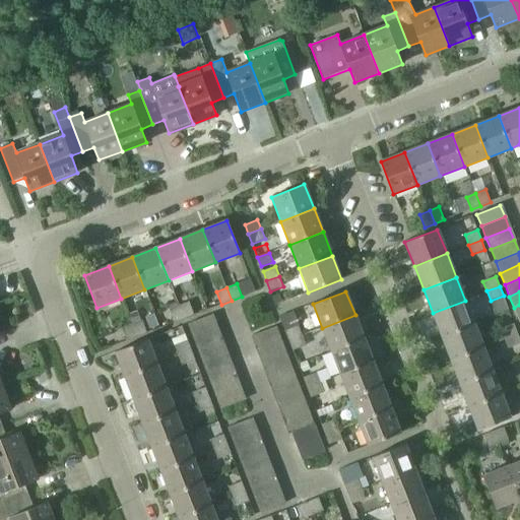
[(442,336),(474,324),(465,301),(433,313),(442,336)]
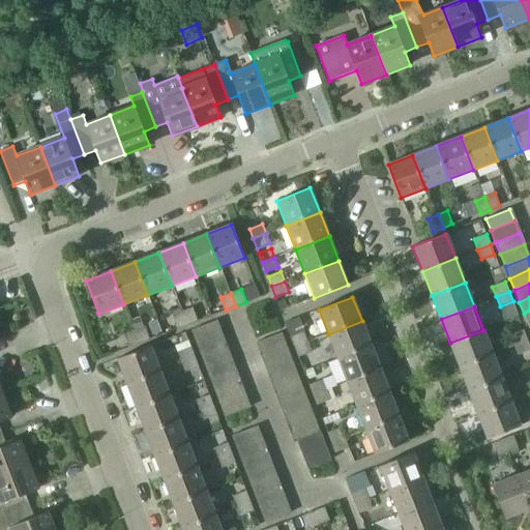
[(182,312),(187,325),(198,321),(193,307),(182,312)]
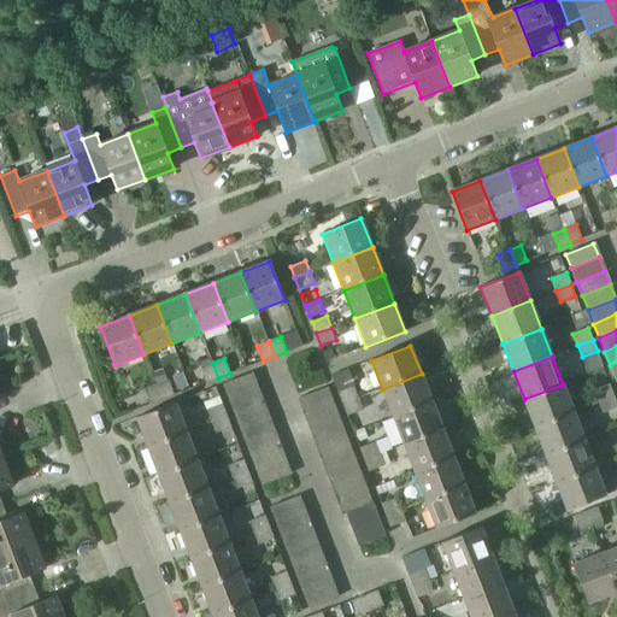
[(207,382),(218,378),(212,363),(201,368),(207,382)]
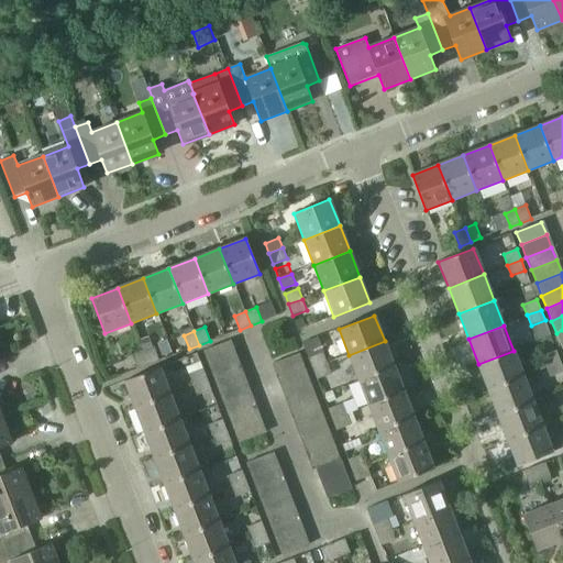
[(317,338),(302,343),(309,359),(313,368),(327,363),(323,353),(317,338)]
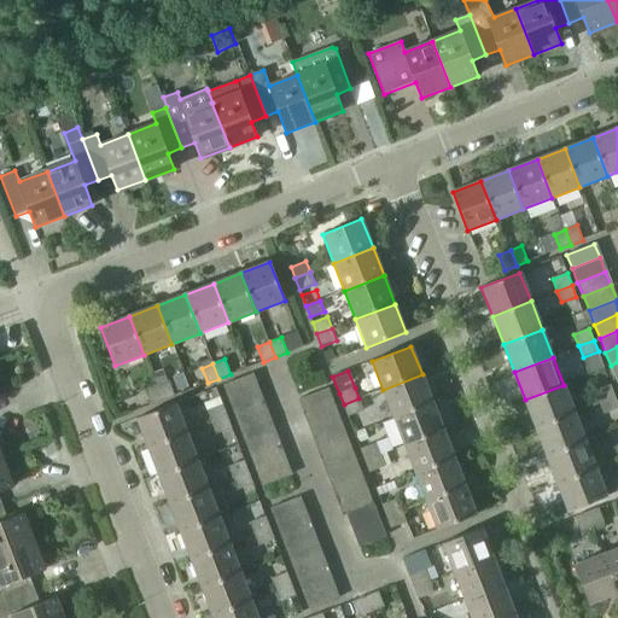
[(179,391),(190,388),(184,373),(174,377),(179,391)]
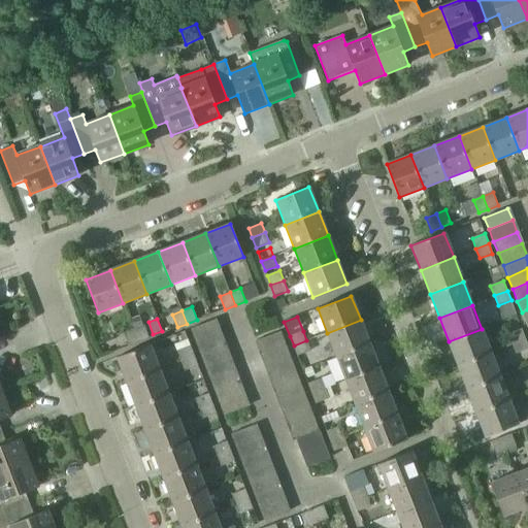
[(336,357),(370,343),(361,320),(327,333),(336,357)]
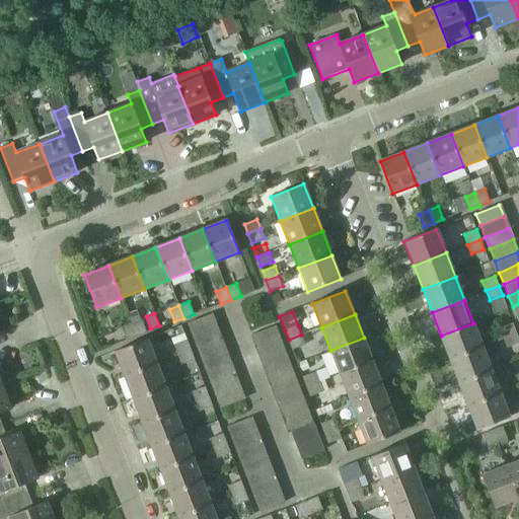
[(191,337),(214,327),(210,315),(186,324),(191,337)]
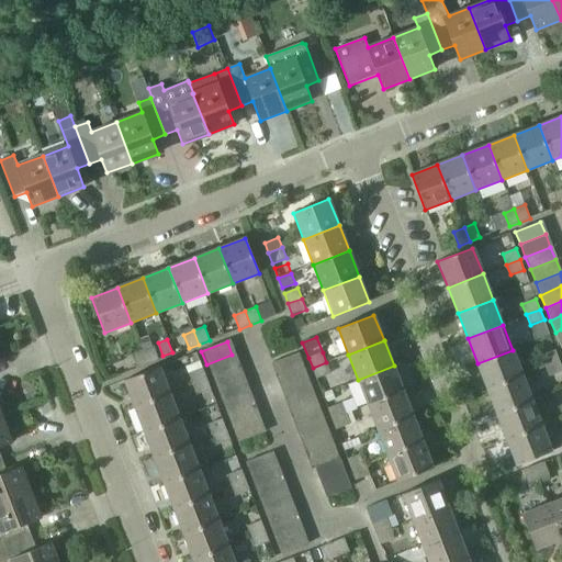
[(144,350),(148,363),(159,360),(154,346),(144,350)]
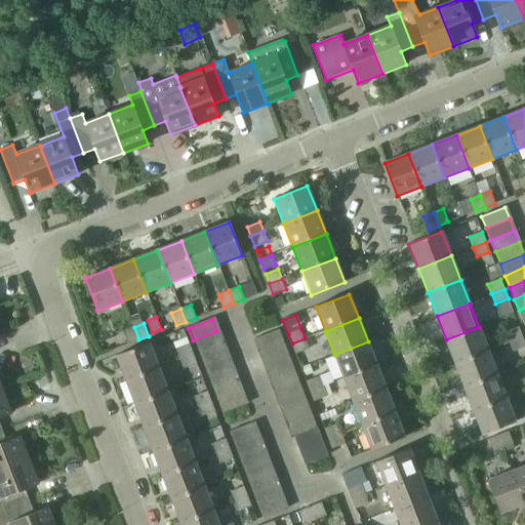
[(510,342),(523,337),(519,326),(506,331),(510,342)]
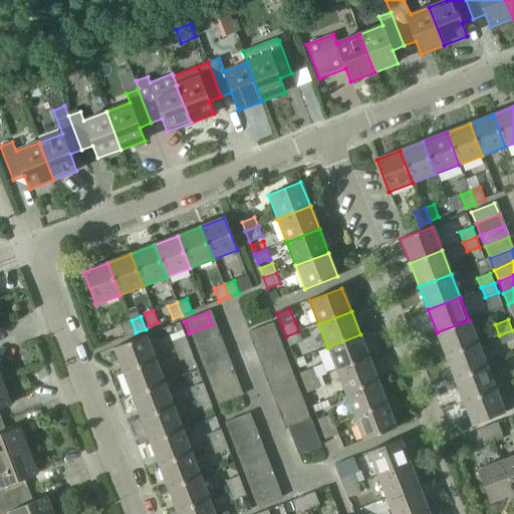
[(126,336),(136,332),(132,320),(121,323),(126,336)]
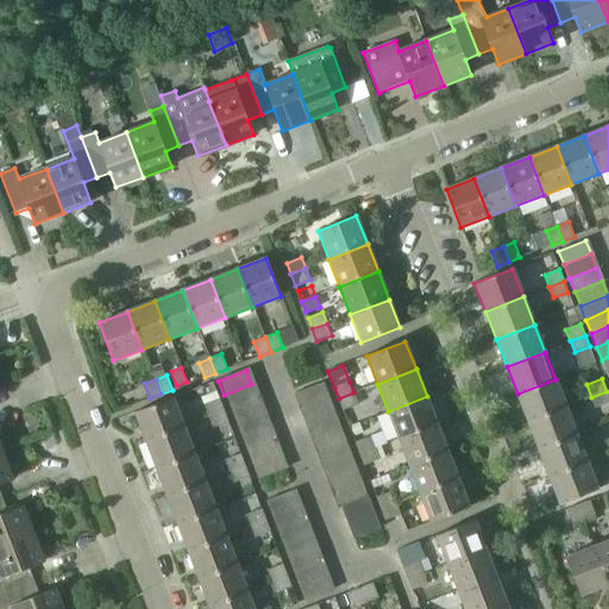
[(528,422),(566,407),(556,380),(518,394),(528,422)]
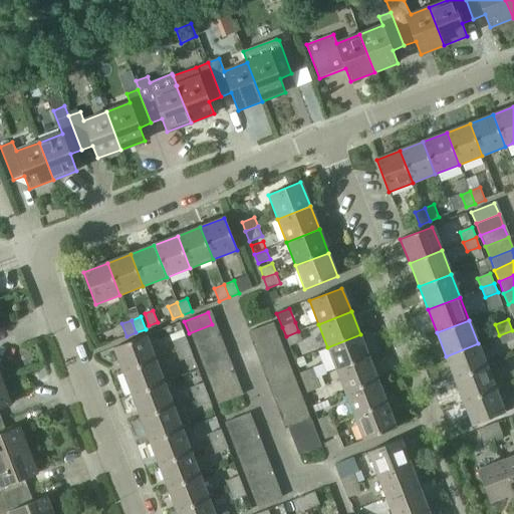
[(193,345),(217,336),(212,324),(189,333),(193,345)]
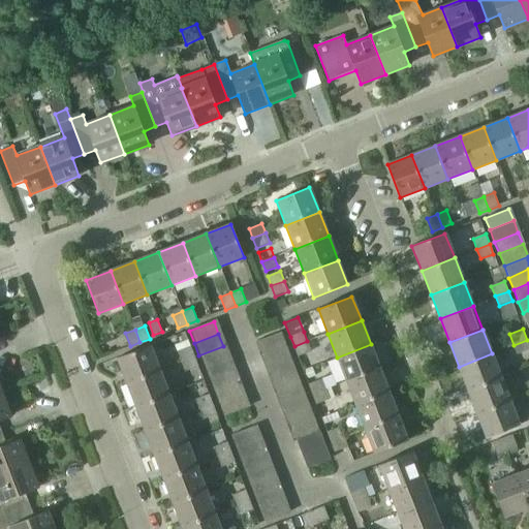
[(260,353),(284,345),(280,334),(256,343),(260,353)]
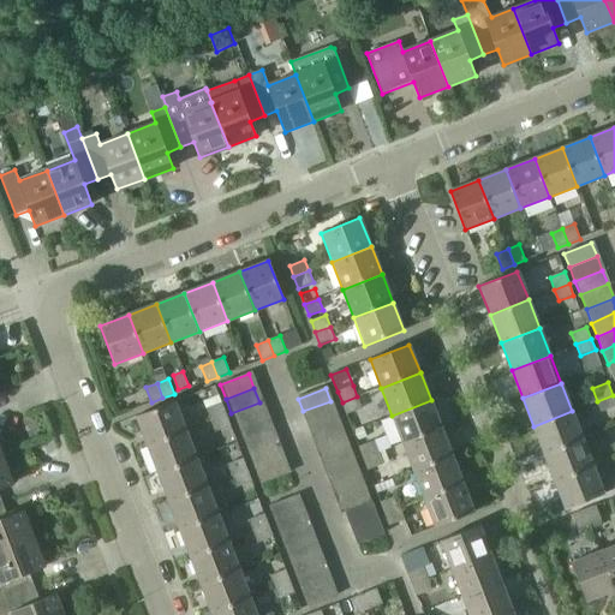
[(614,400),(613,395),(597,401),(601,412),(614,406),(614,400)]
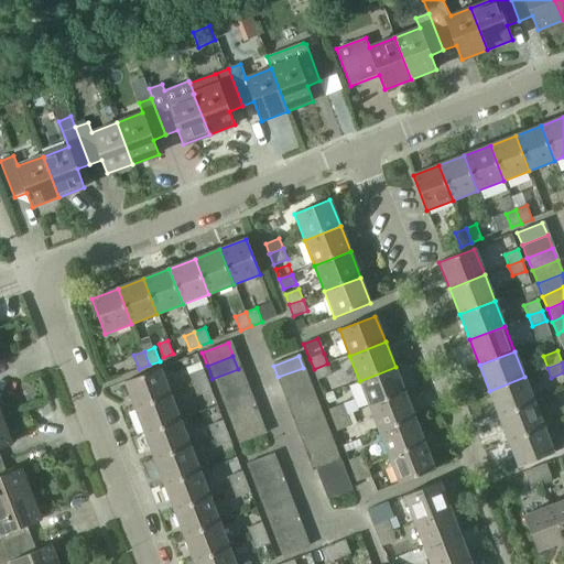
[(327,364),(314,369),(318,380),(332,375),(327,364)]
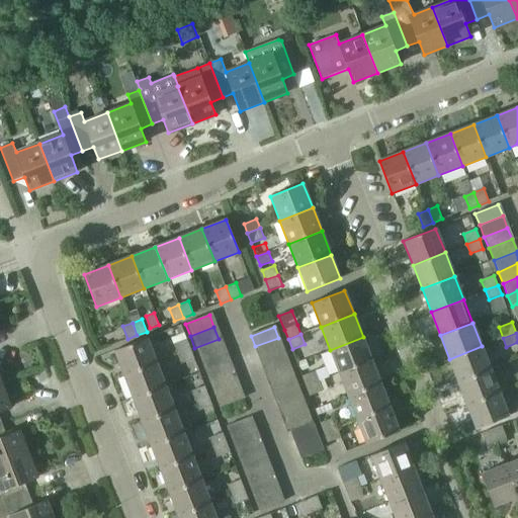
[(339,373),(372,360),(363,337),(330,350),(339,373)]
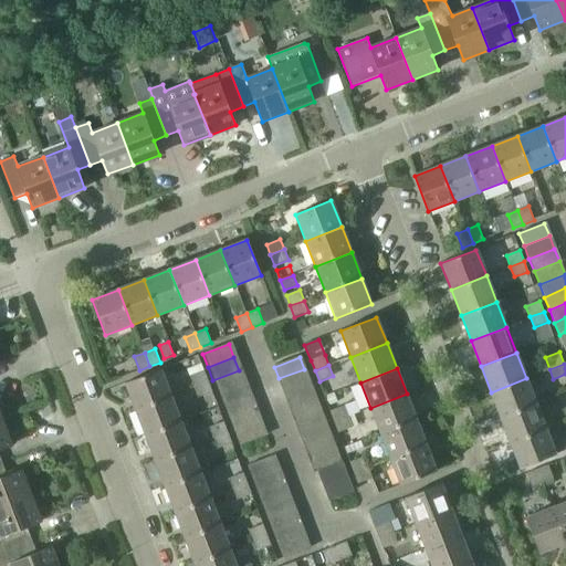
[(284,392),(310,383),(304,369),(279,378),(284,392)]
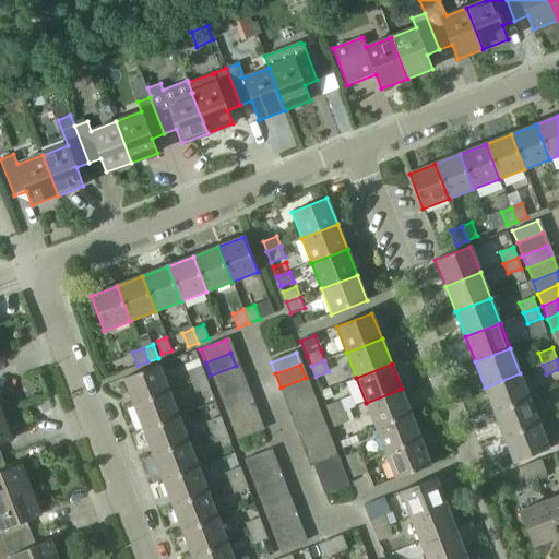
[(132,405),(168,391),(158,366),(122,379),(132,405)]
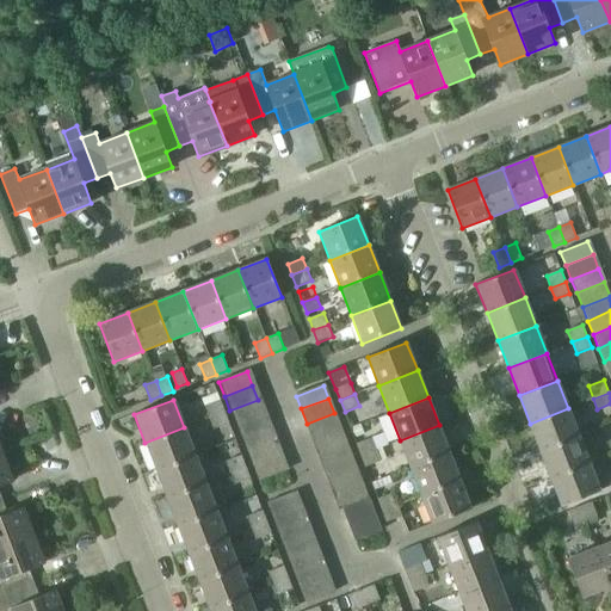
[(210,419),(226,413),(221,400),(205,406),(210,419)]
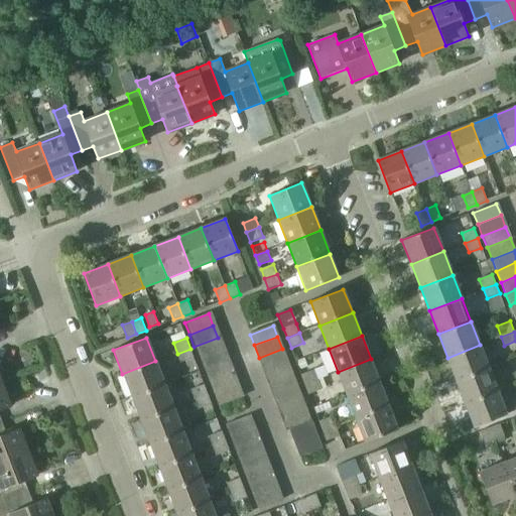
[(199,359),(222,350),(218,338),(194,347),(199,359)]
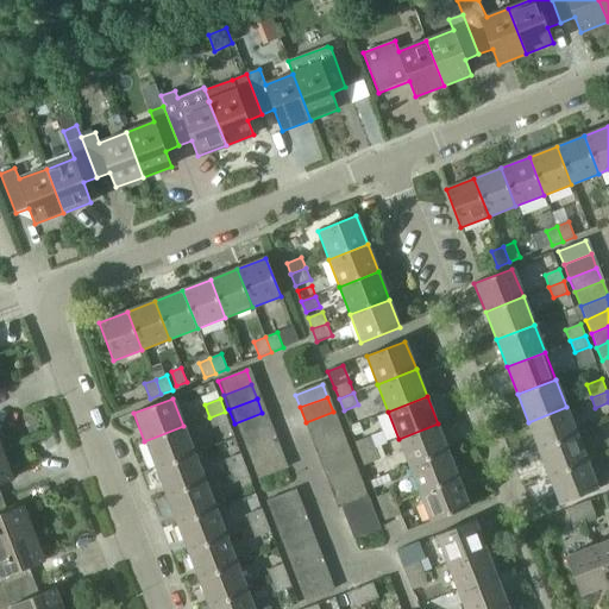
[(539,450),(577,434),(566,407),(528,422),(539,450)]
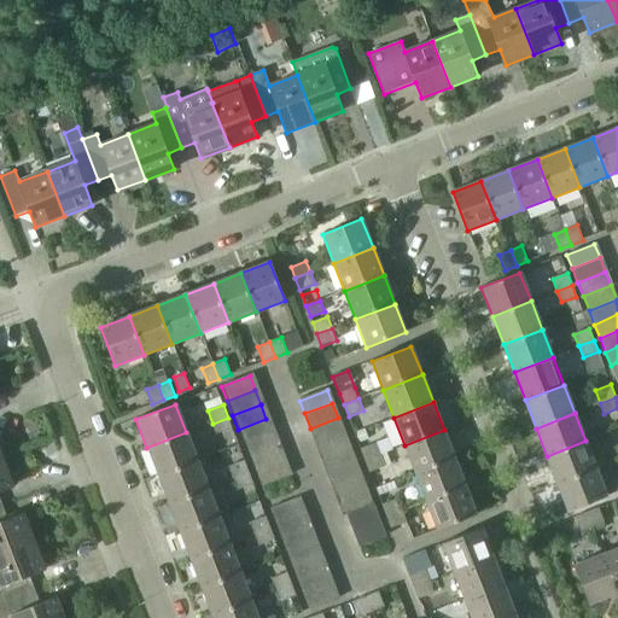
[(228,418),(213,424),(217,433),(232,427),(228,418)]
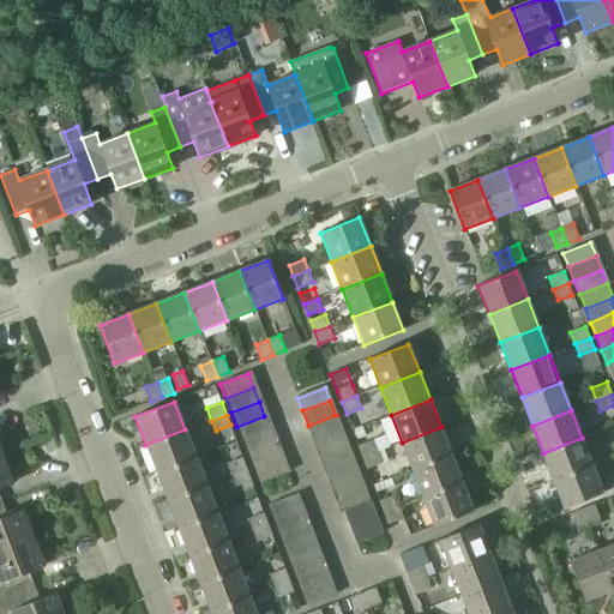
[(313,439),(341,428),(336,415),(308,426),(313,439)]
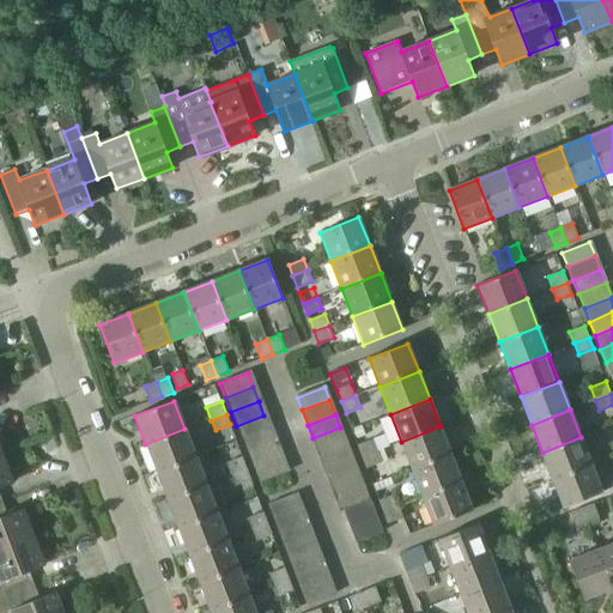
[(242,441),(269,430),(263,416),(236,426),(242,441)]
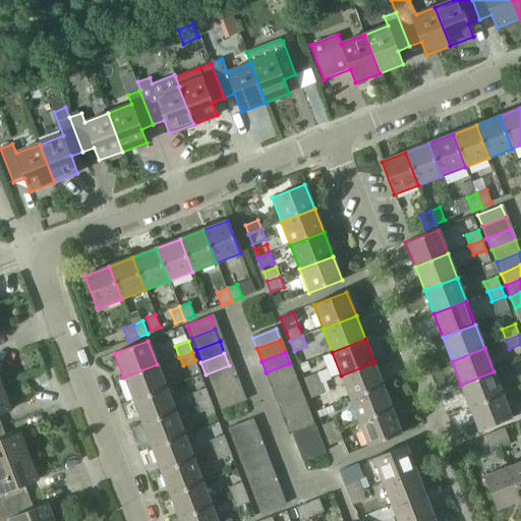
[(350,399),(384,387),(374,362),(341,375),(350,399)]
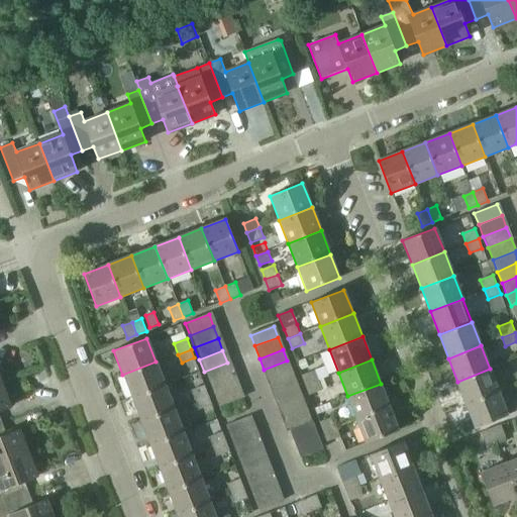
[(269,383),(292,374),(287,360),(264,370),(269,383)]
